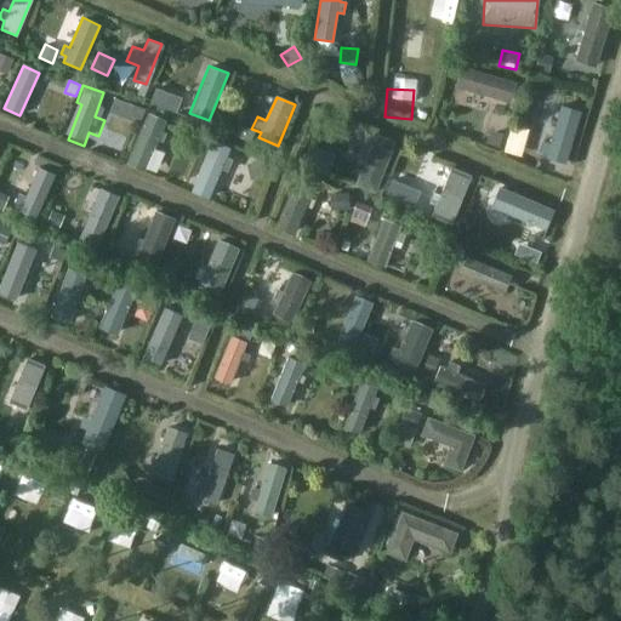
[(127,119),(140,124),(144,110),(132,106),(127,119)]
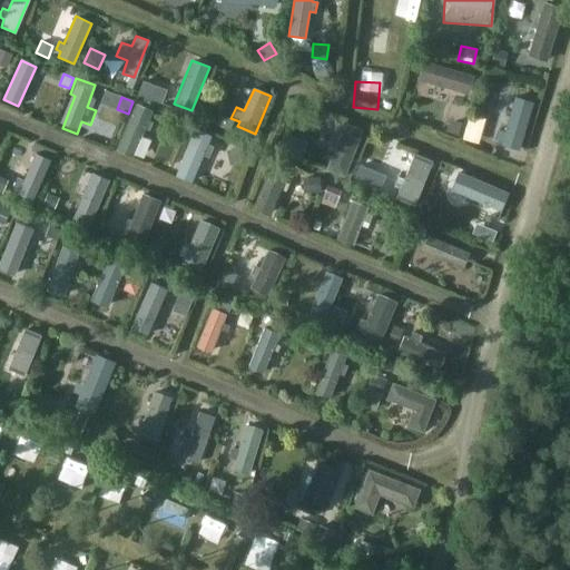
[(149,126),(145,125),(148,116),(136,111),(119,149),(133,155),(141,131),(146,134),(149,126)]
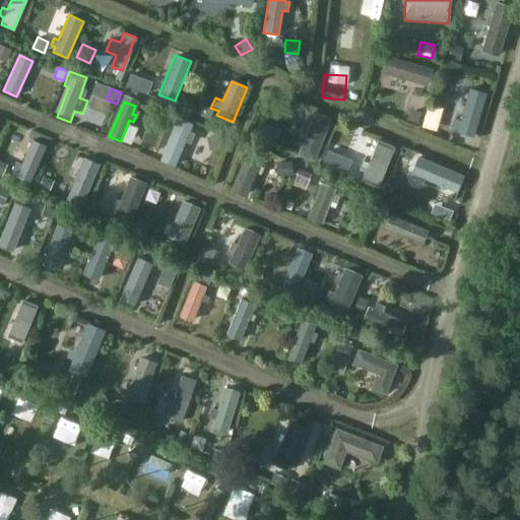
[(179,119),(160,160),(175,167),(185,141),(190,144),(194,134),(189,132),(192,125),(179,119)]
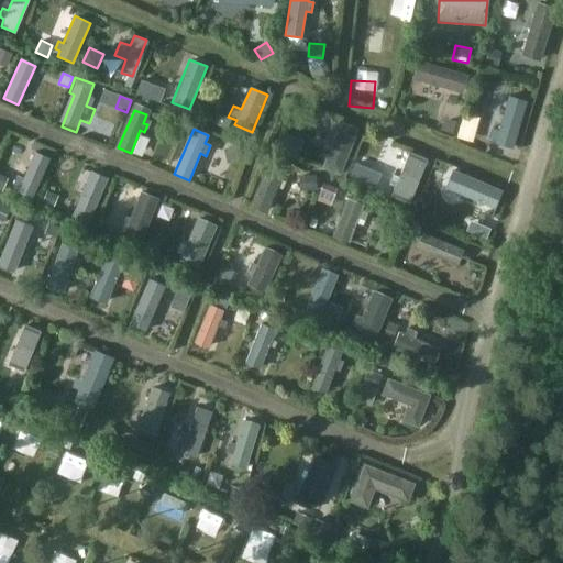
[(275,145),(284,148),(289,136),(280,132),(275,145)]
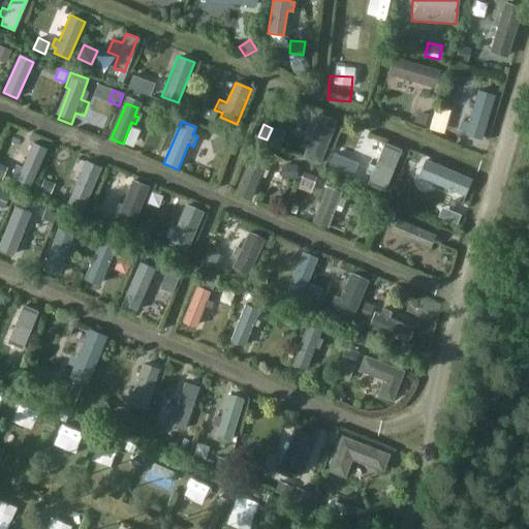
[(223,136),(210,139),(213,153),(227,150),(223,136)]
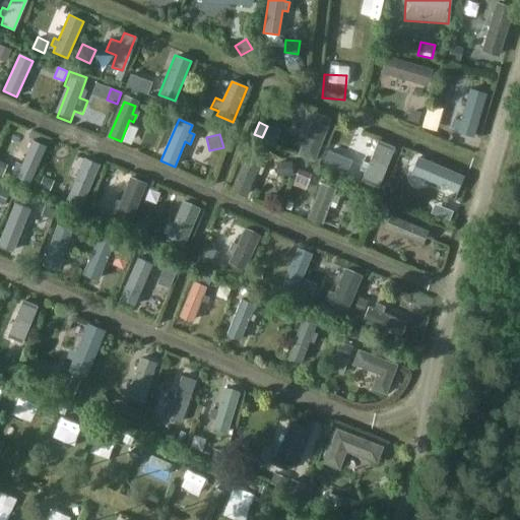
[(26,160),(21,175),(34,179),(47,142),(36,138),(30,151),(24,148),(21,158),(26,160)]
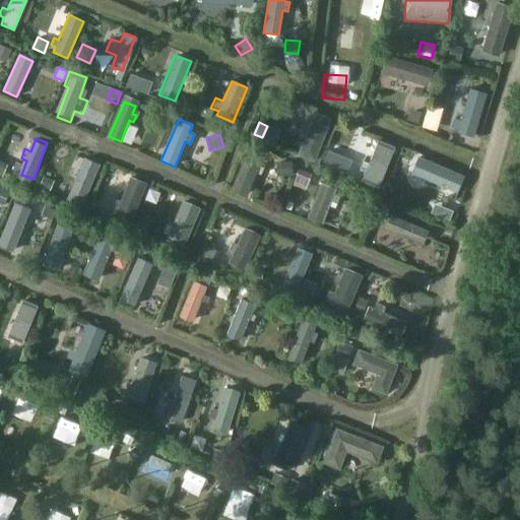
[(366,172),(356,169),(352,179),(379,190),(396,148),(379,141),(366,172)]
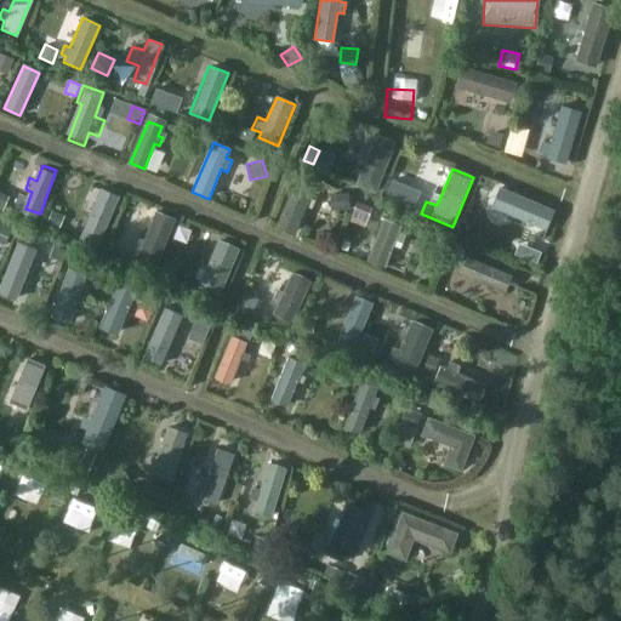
[(100,193),(91,212),(85,210),(80,221),(75,220),(70,232),(80,237),(78,243),(95,251),(117,200),(100,193)]
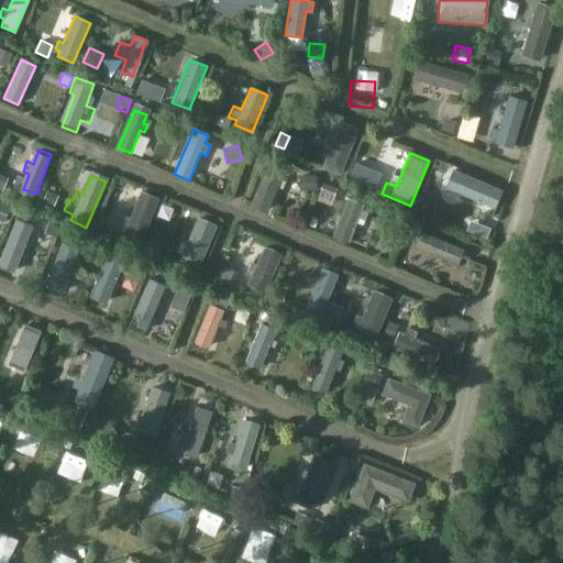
[(316,190),(316,176),(298,176),(299,191),(316,190)]
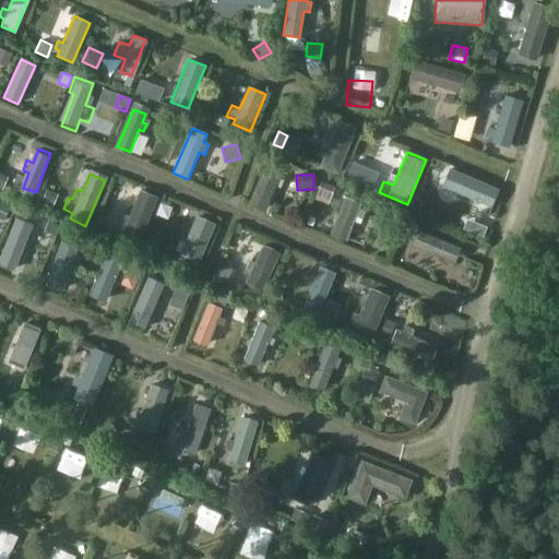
[(321,181),(314,200),(328,204),(334,187),(321,181)]
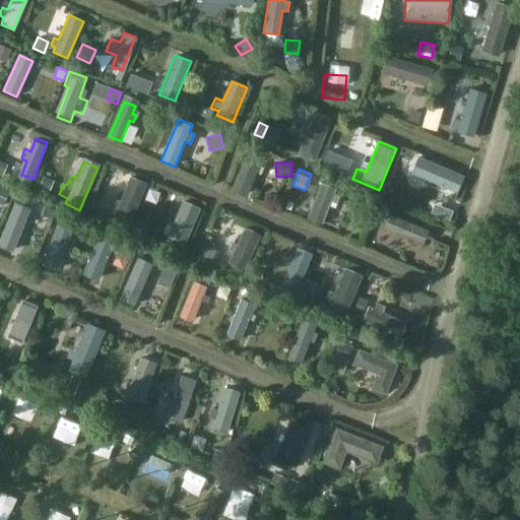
[(131,228),(147,184),(130,178),(121,202),(117,200),(114,208),(119,210),(115,221),(131,228)]
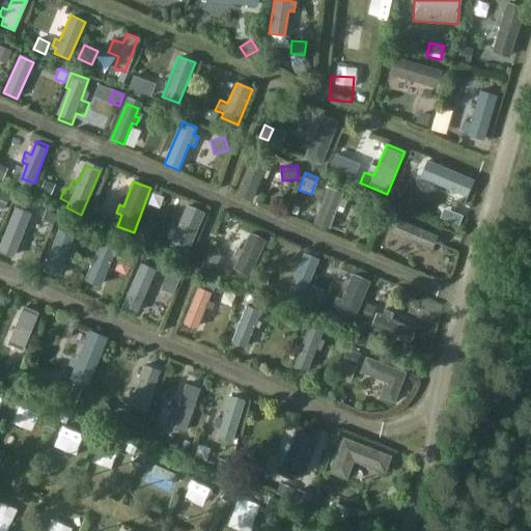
[(468,219),(465,217),(471,202),(459,197),(462,191),(447,185),(444,190),(428,184),(422,198),(449,210),(445,219),(464,228),(468,219)]
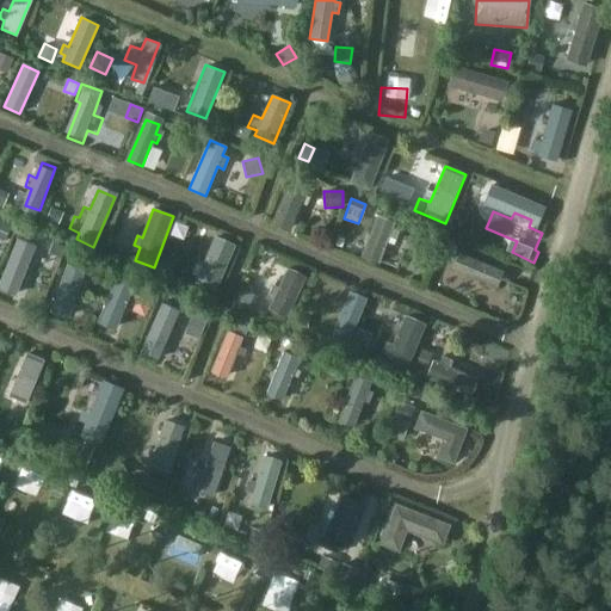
[(388,236),(395,239),(399,230),(392,228),(394,222),(377,216),(360,257),(377,263),(386,241),(388,236)]
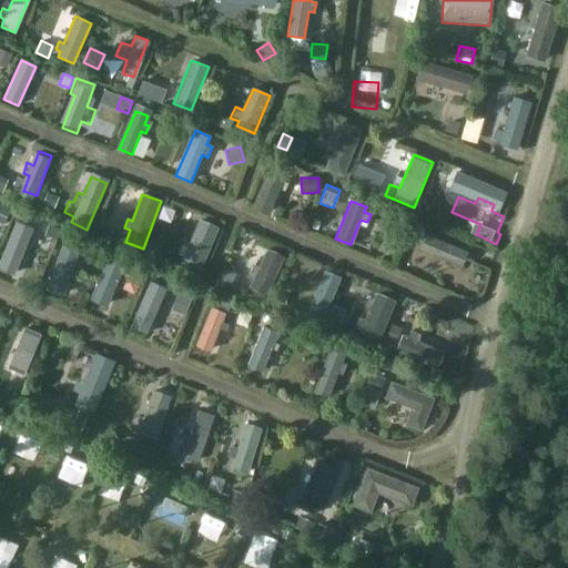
[(219,229),(198,220),(180,263),(201,272),(219,229)]
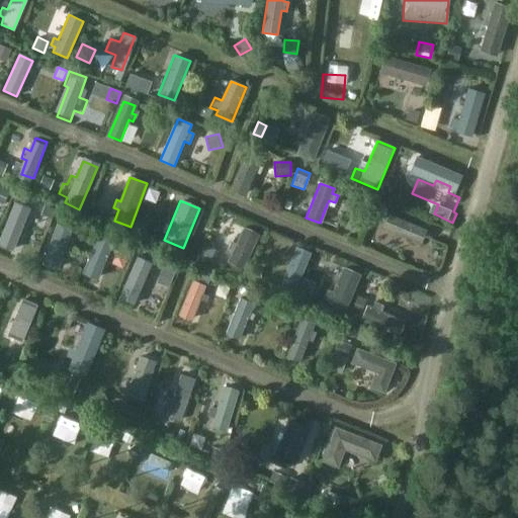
[(95,219),(100,207),(89,202),(84,213),(95,219)]
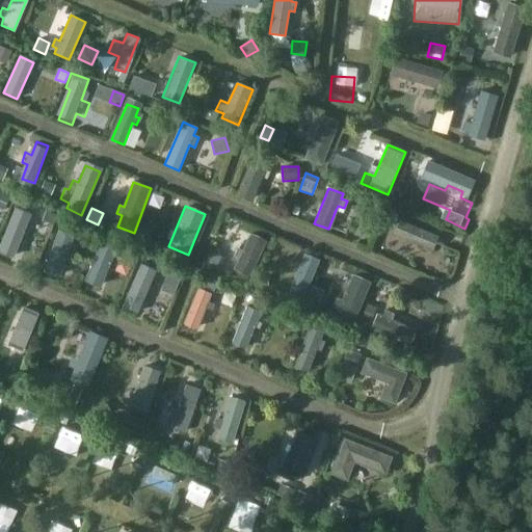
[(56,215),(46,211),(42,220),(52,224),(56,215)]
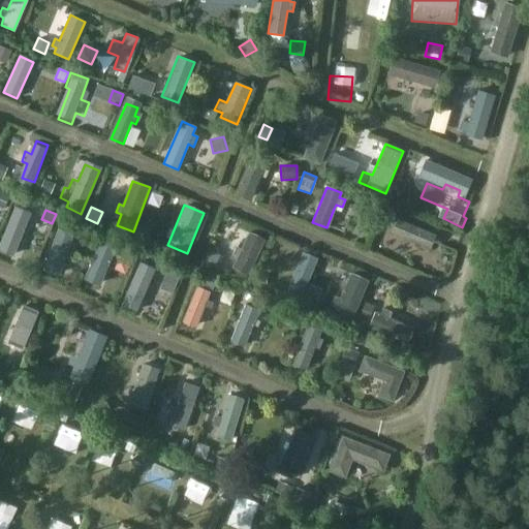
[(12,212),(2,237),(14,241),(20,227),(24,229),(27,220),(24,219),(25,216),(12,212)]
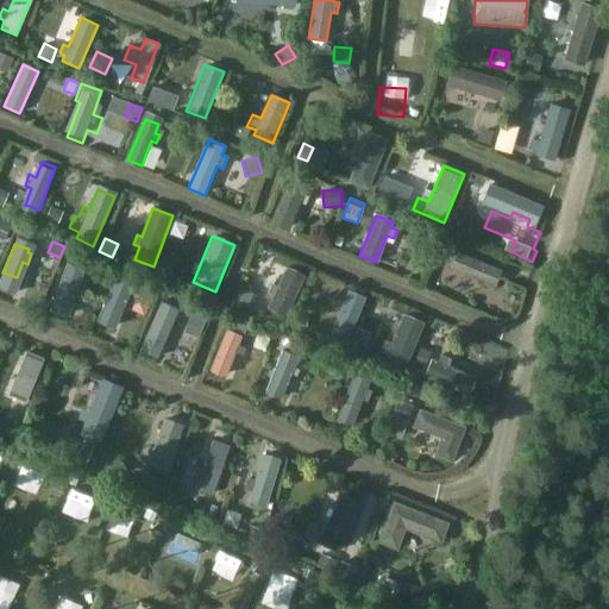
[(272,296),(268,308),(288,318),(306,280),(286,270),(277,289),(272,287),(268,294),(272,296)]
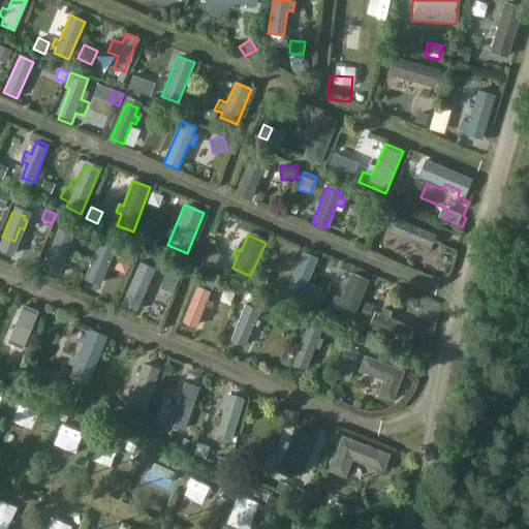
[(336,307),(334,313),(351,320),(368,281),(350,274),(340,299),(334,297),(331,305),(336,307)]
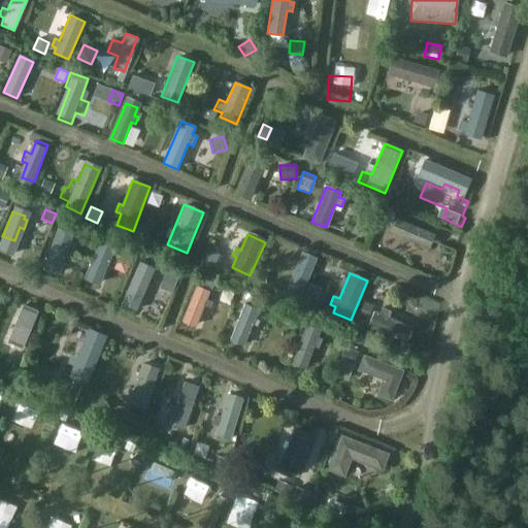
[(212,302),(205,299),(209,291),(196,286),(183,321),(195,326),(203,305),(209,307),(212,302)]
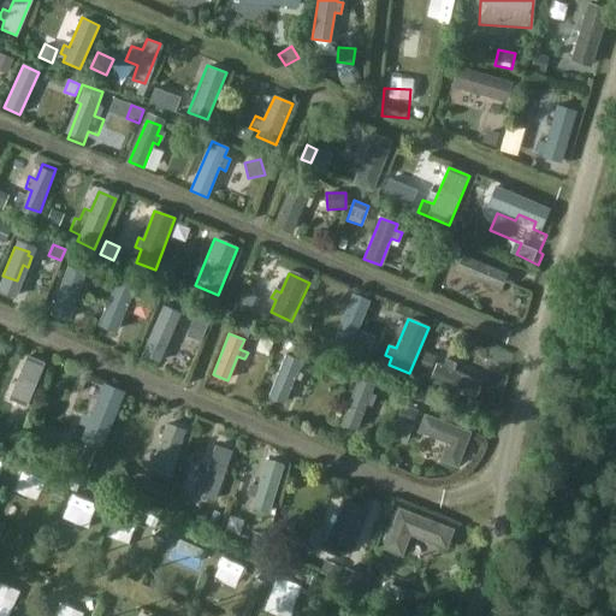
[(285,356),(267,400),(284,406),(301,362),(285,356)]
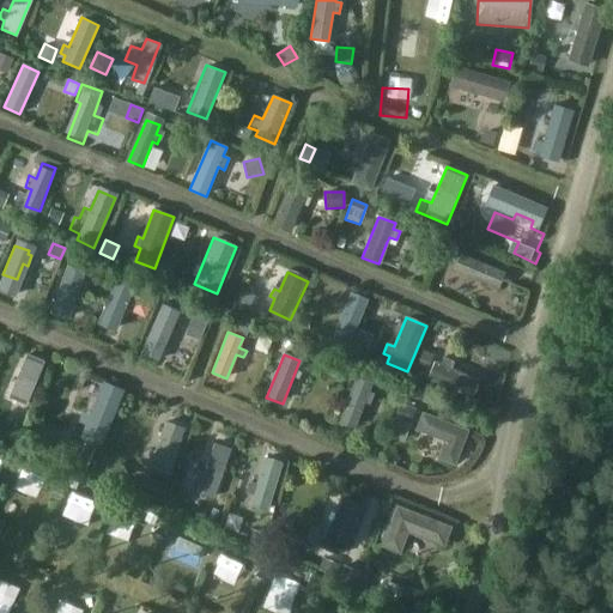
[(435,362),(428,380),(471,398),(478,381),(450,369),(454,363),(443,358),(439,364),(435,362)]
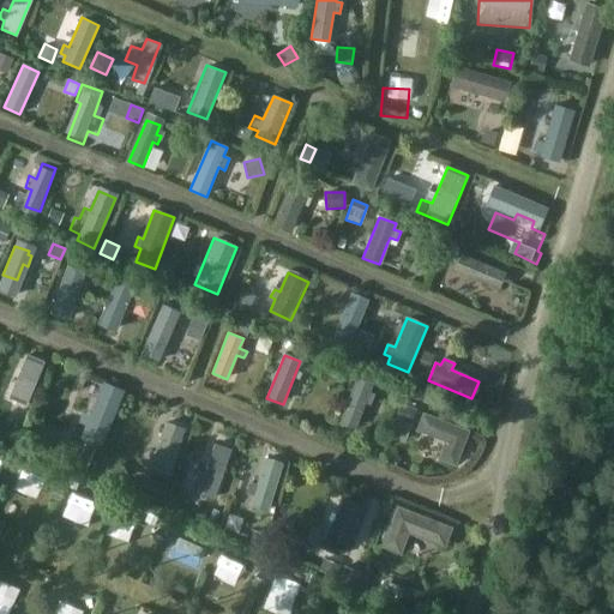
[(359,379),(355,391),(342,426),(356,432),(366,405),(372,408),(377,396),(372,393),(375,385),(359,379)]
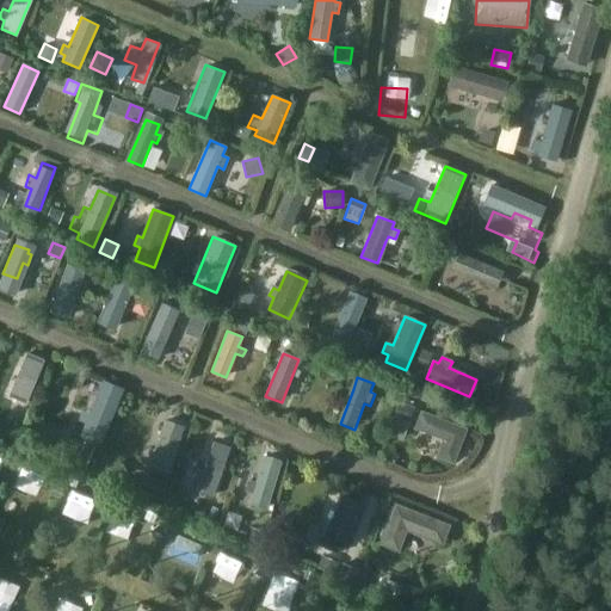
[(394,417),(409,423),(415,408),(400,402),(394,417)]
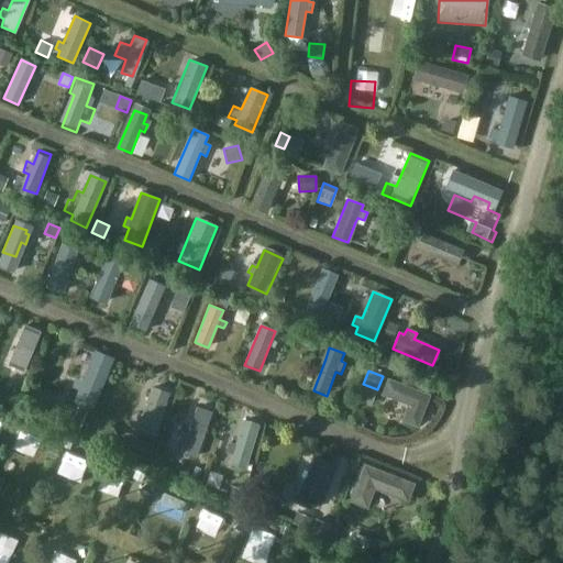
[(390,379),(385,395),(408,404),(401,420),(416,426),(428,395),(390,379)]
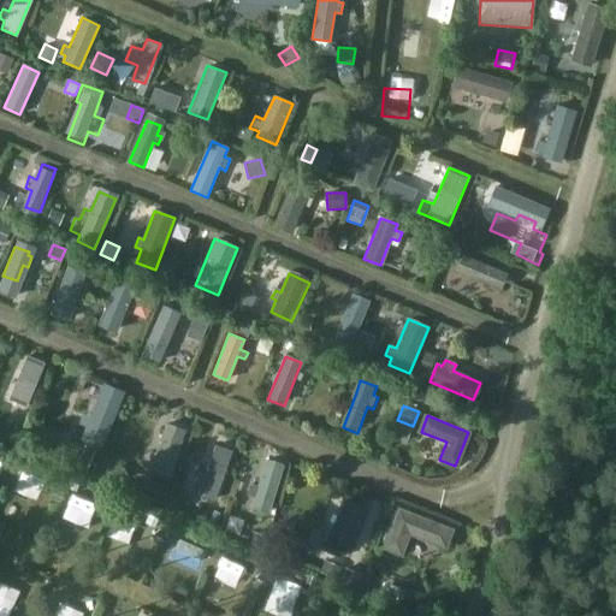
[(49,452),(58,433),(36,425),(29,444),(49,452)]
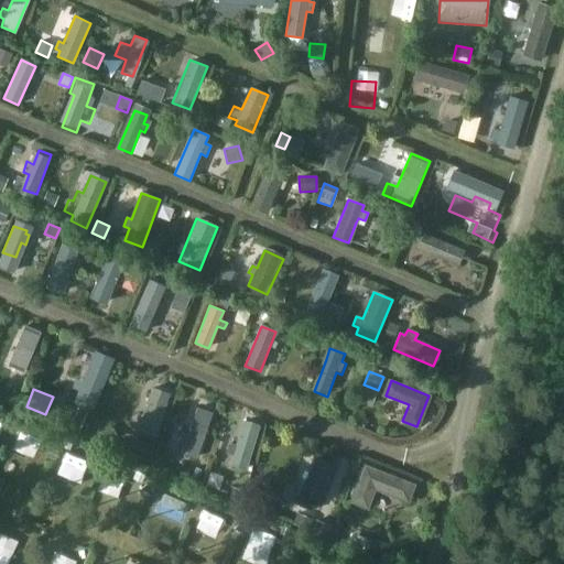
[(77,408),(68,430),(77,434),(87,412),(77,408)]
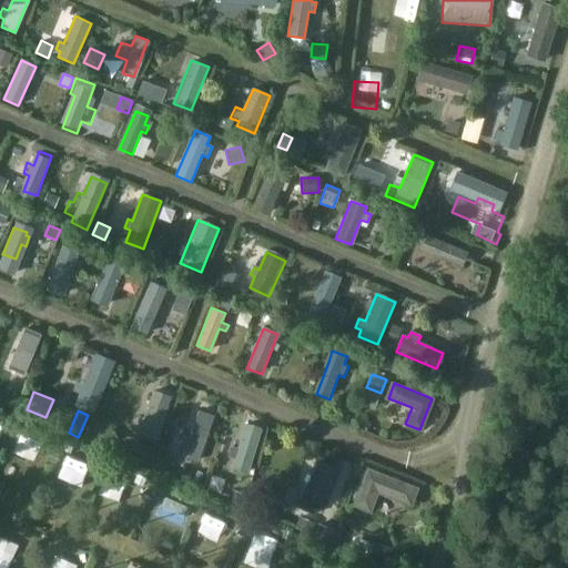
[(186,448),(183,456),(195,460),(212,416),(199,411),(189,438),(183,436),(180,445),(186,448)]
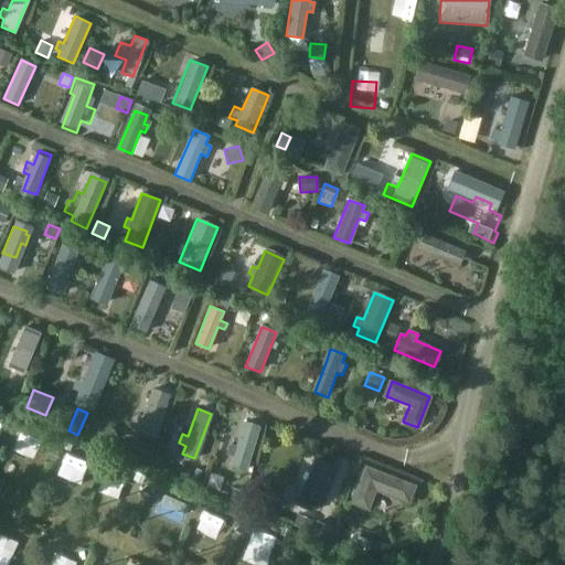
[(244,423),(234,457),(232,467),(248,472),(262,428),(244,423)]
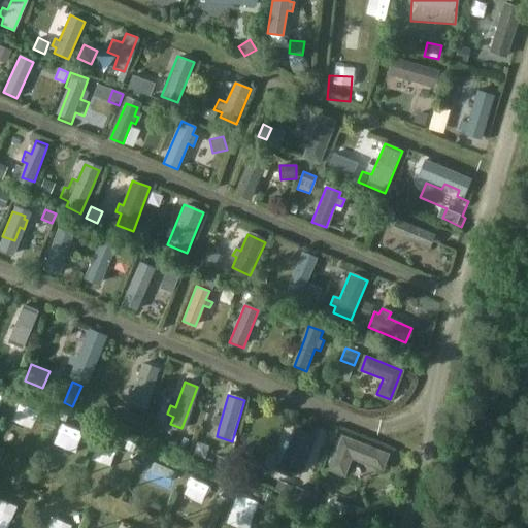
[(0,409),(0,439),(15,443),(23,416),(0,409)]
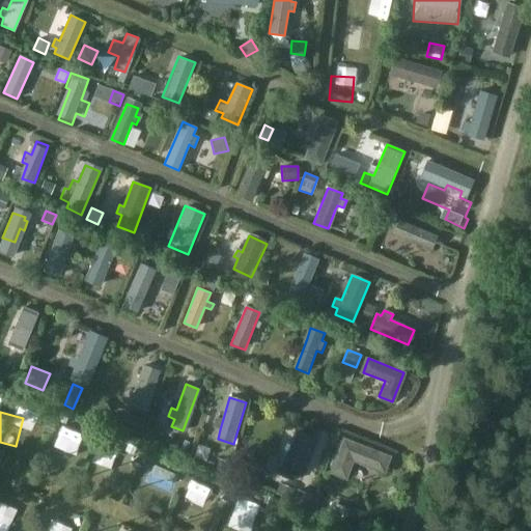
[(295,431),(277,475),(297,482),(314,440),(295,431)]
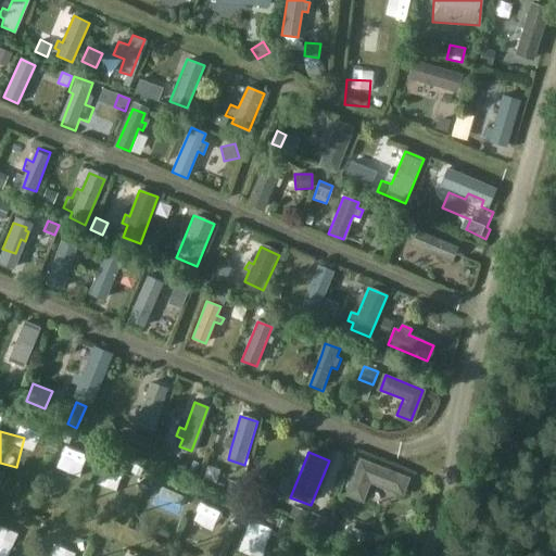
[(54,454),(46,476),(64,483),(73,462),(54,454)]
